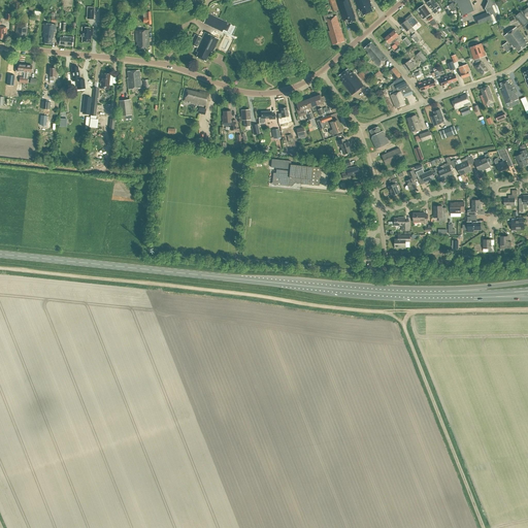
[(343,22),(348,21),(349,24),(356,22),(355,18),(356,18),(350,0),(344,0),(337,2),(343,22)]
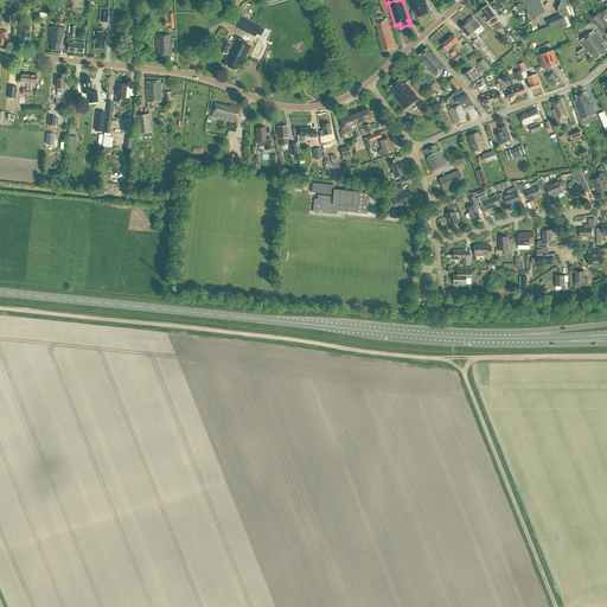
[(428,5),(425,0),(407,0),(413,12),(414,12),(414,14),(415,13),(419,19),(429,13),(427,8),(428,7),(427,5),(428,5)]
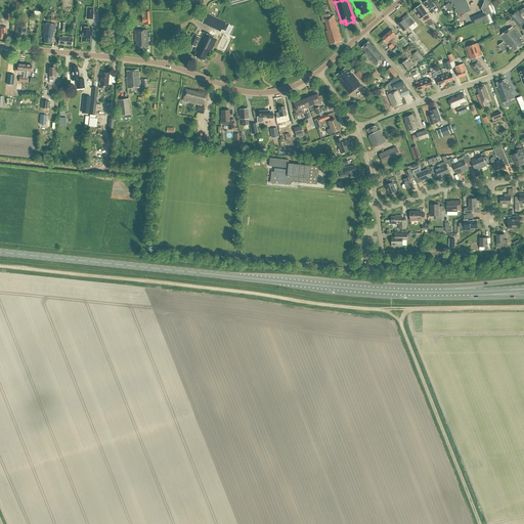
[(435,7),(430,0),(428,0),(424,3),(432,14),(435,12),(432,8),(435,7)]
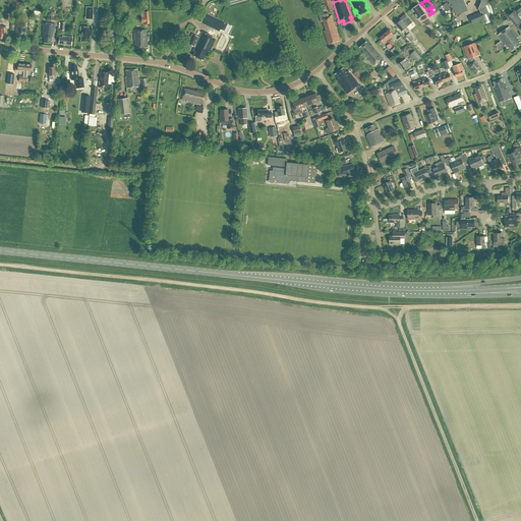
[(451,3),(456,15),(468,10),(463,0),(451,0),(450,1),(449,0),(444,0),(446,3),(443,5),(447,12),(452,8),(449,4),(450,3),(451,3)]
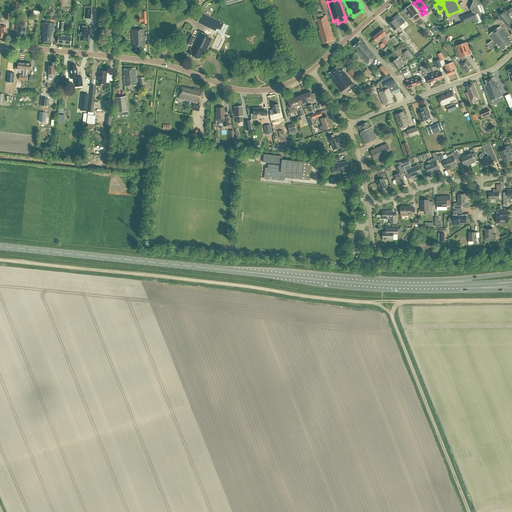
[(463,24),(475,19),(478,24),(487,19),(481,0),(472,0),(473,1),(473,2),(470,9),(471,9),(472,12),(461,17),(463,24)]
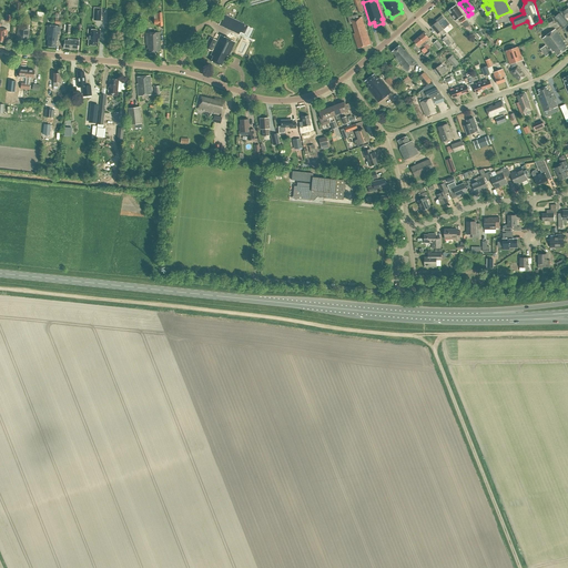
[(463,16),(456,6),(448,11),(456,21),(463,16)]
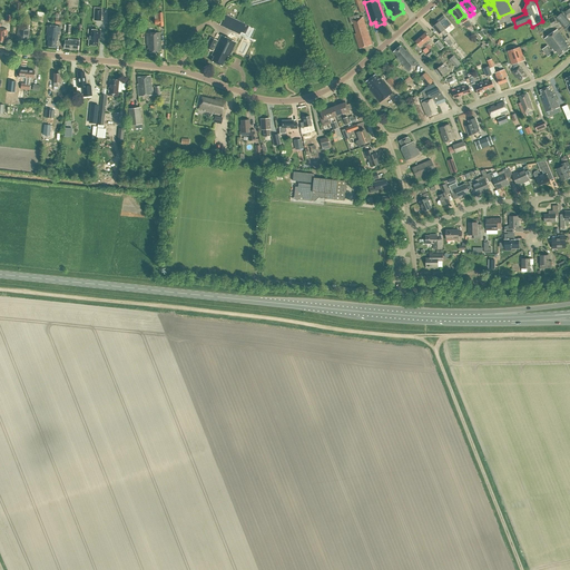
[(564,28),(569,23),(569,21),(562,13),(556,19),(564,28)]
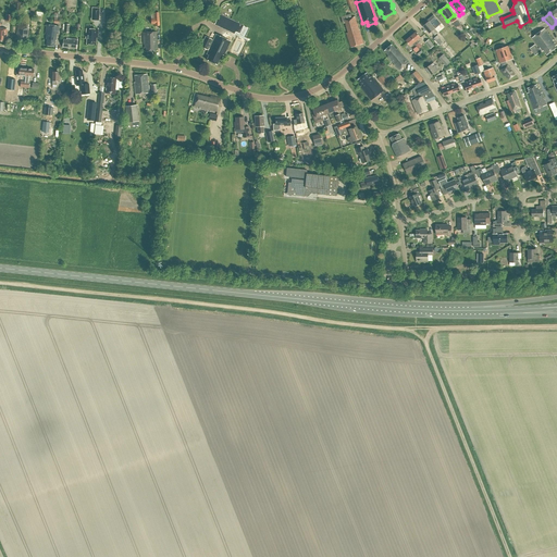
[(429,22),(424,26),(430,34),(432,32),(435,36),(437,33),(435,29),(441,24),(434,15),(428,21),(429,22)]
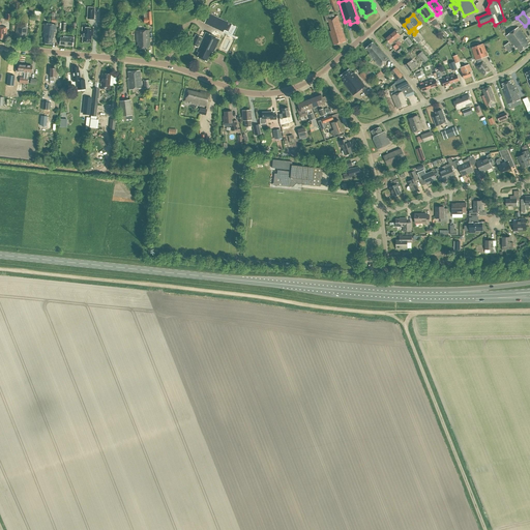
[(503,23),(506,28),(518,21),(514,16),(503,23)]
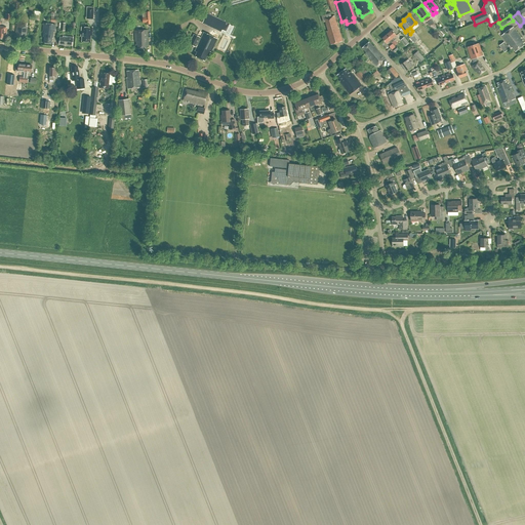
[(329,32),(327,33),(331,45),(342,41),(338,29),(334,16),(326,19),(329,32)]
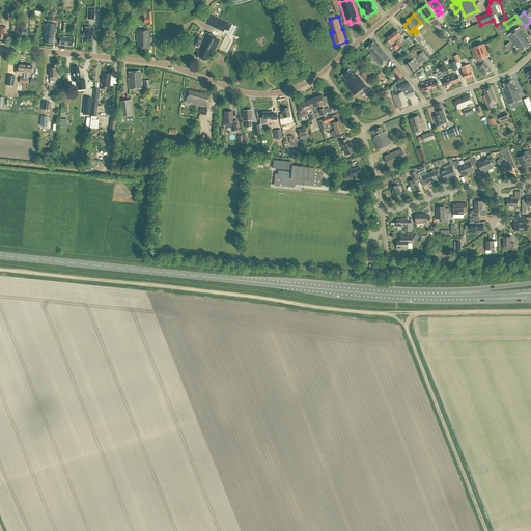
[(440,23),(435,17),(430,20),(435,26),(440,23)]
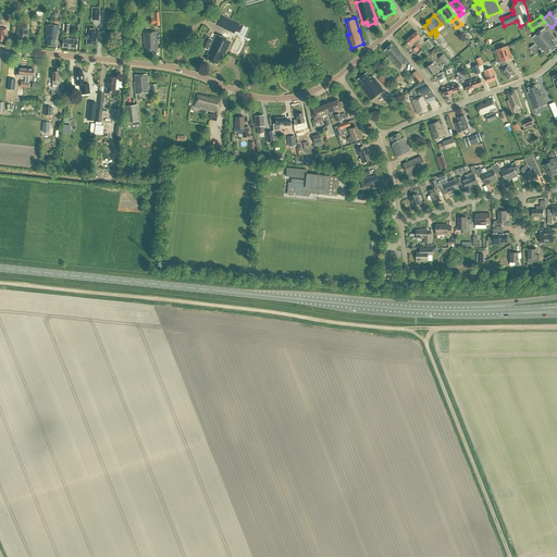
[(230,31),(235,33),(239,24),(234,21),(230,31)]
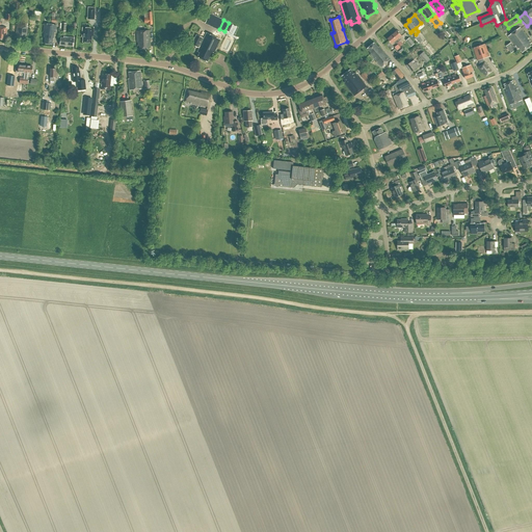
[(45,37),(45,44),(52,45),(53,38),(54,38),(54,32),(55,32),(56,25),(45,24),(44,31),(45,31),(44,37),(45,37)]
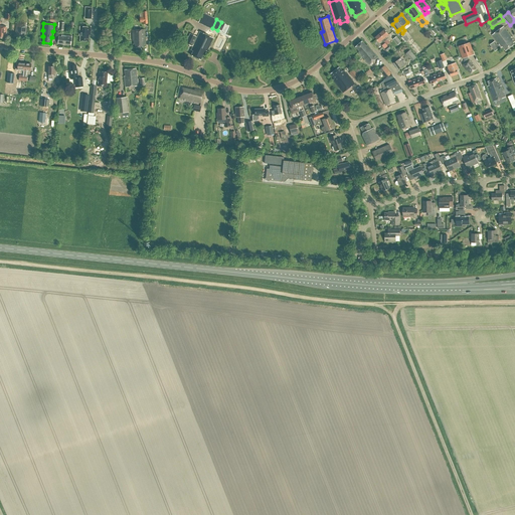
[(17,36),(16,39),(23,40),(24,38),(25,38),(26,26),(16,25),(15,33),(16,33),(15,36),(17,36)]
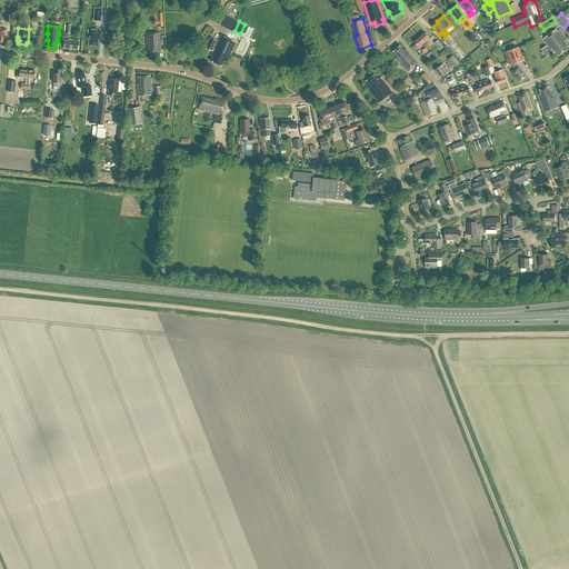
[(88,39),(89,40),(88,46),(98,46),(98,39),(100,39),(100,30),(88,30),(88,39)]
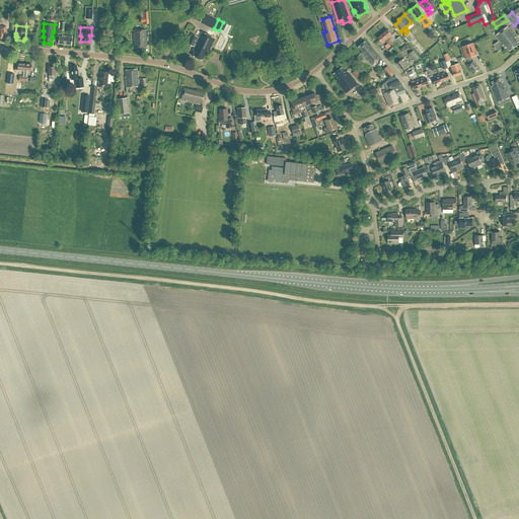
[(516,41),(515,39),(515,38),(507,27),(496,35),(503,45),(501,46),(498,42),(494,45),(499,52),(503,49),(503,48),(505,47),(506,48),(506,47),(509,52),(518,45),(517,44),(518,43),(517,40),(516,41)]
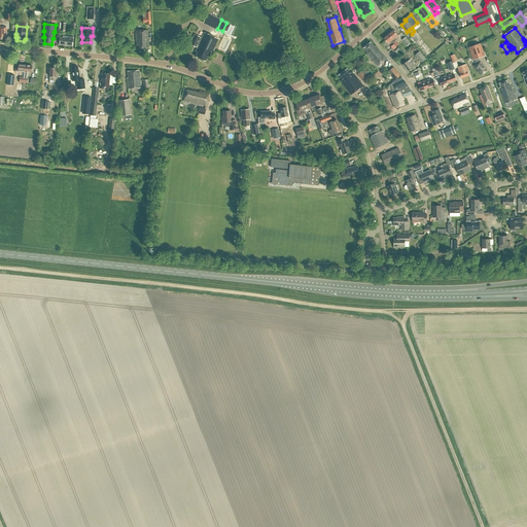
[(135,31),(136,42),(137,42),(137,45),(138,45),(138,49),(146,48),(146,45),(149,45),(148,30),(135,31)]
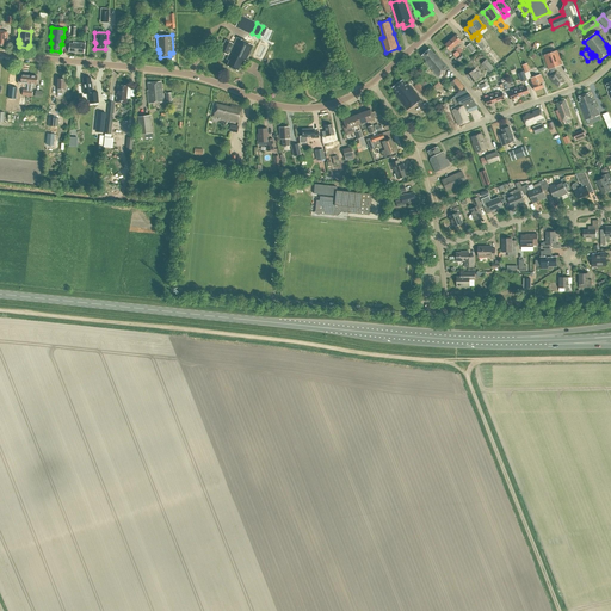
[(451,41),(461,53),(463,51),(460,48),(461,47),(458,44),(462,42),(456,36),(451,41)]
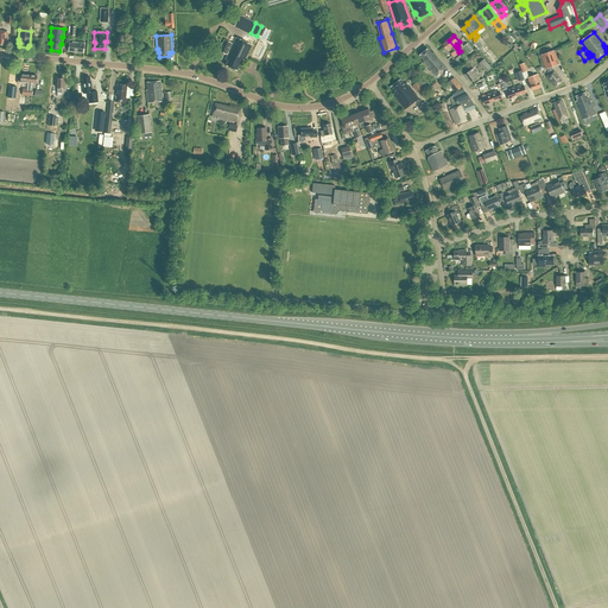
[(244,61),(245,61),(252,45),(235,38),(229,52),(228,51),(232,43),(225,39),(219,51),(227,55),(226,59),(228,61),(226,65),(236,71),(240,64),(241,65),(244,61)]
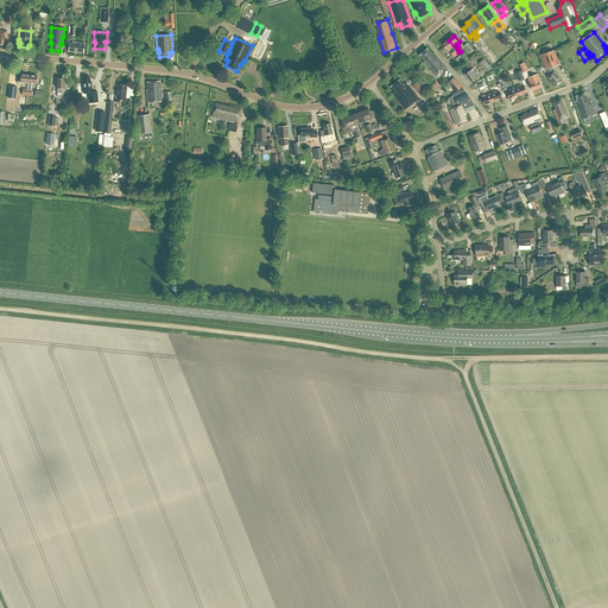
[(473,42),(477,46),(480,49),(483,46),(479,42),(481,40),(477,38),(473,42)]
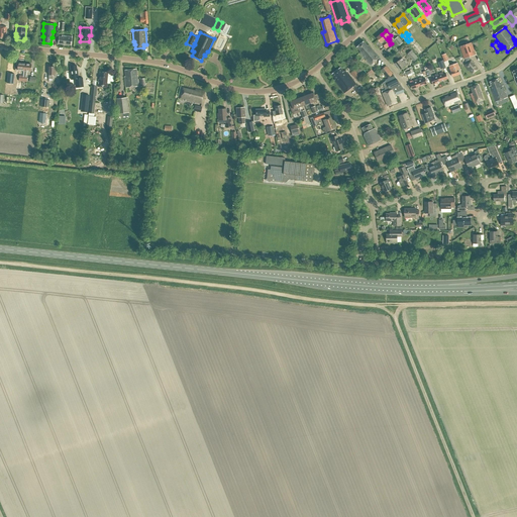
[(390,44),(382,34),(377,38),(381,43),(384,41),(385,43),(386,42),(389,45),(390,44)]
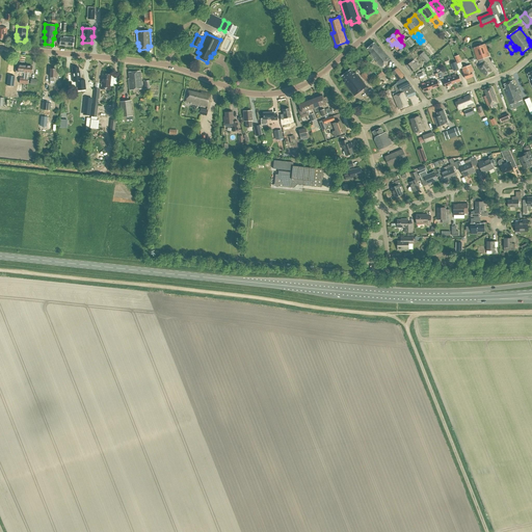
[(60,46),(73,47),(74,37),(64,36),(64,38),(61,37),(60,46)]
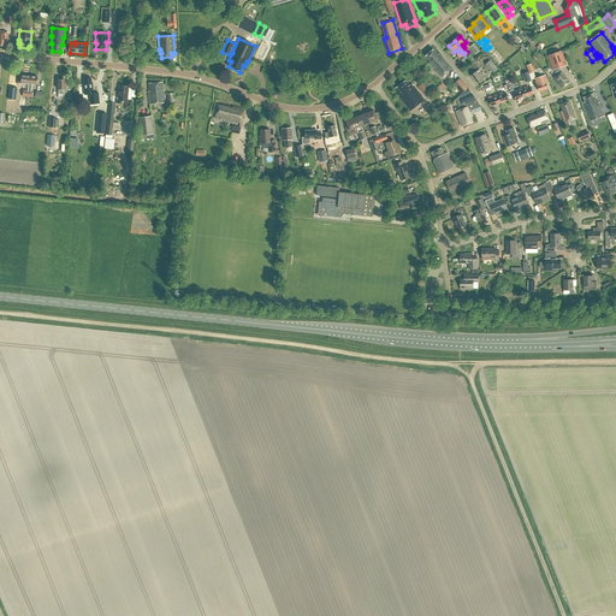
[(430,63),(443,78),(452,69),(439,54),(438,55),(434,49),(426,57),(431,61),(430,63)]
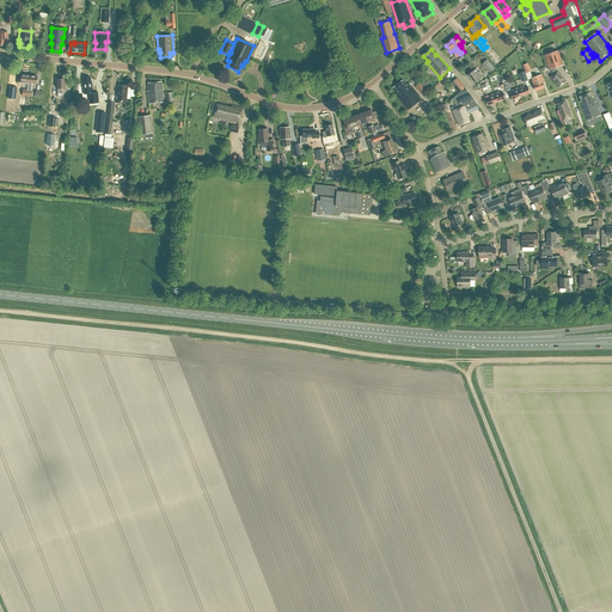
[(558,50),(544,55),(550,69),(563,65),(558,50)]
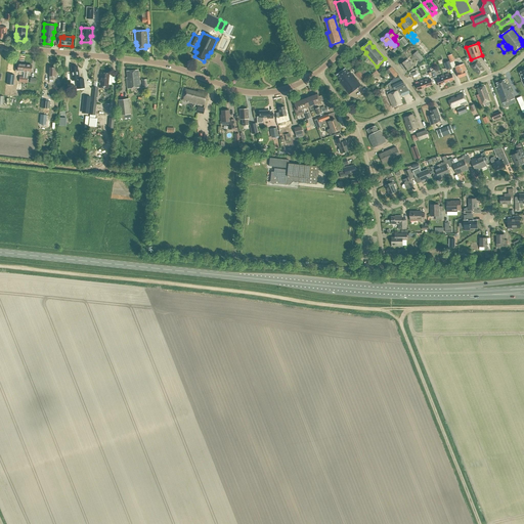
[(420,53),(415,56),(420,62),(424,58),(420,53)]
